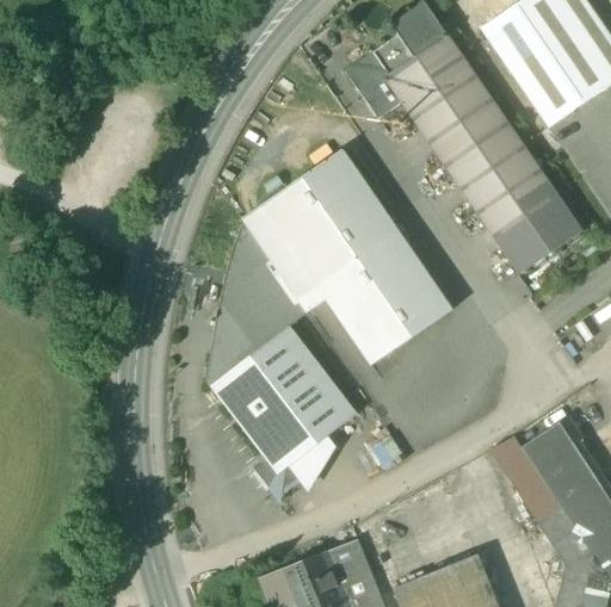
[(520,0),(480,28),(548,127),(610,84),(610,67),(574,14),(588,5),(585,0),(520,0)]
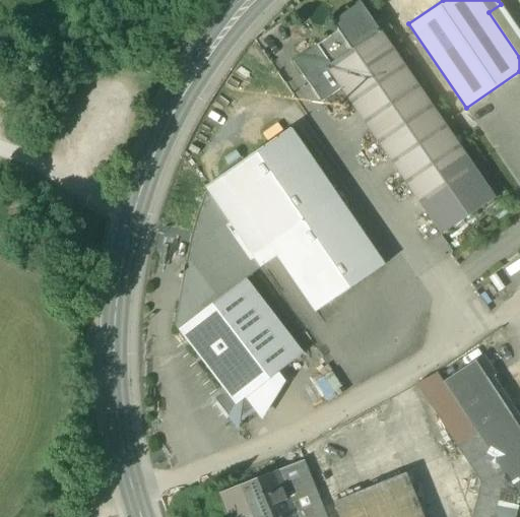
[(376,23),(361,2),(333,20),(338,28),(339,27),(354,48),(380,30),(376,23)]
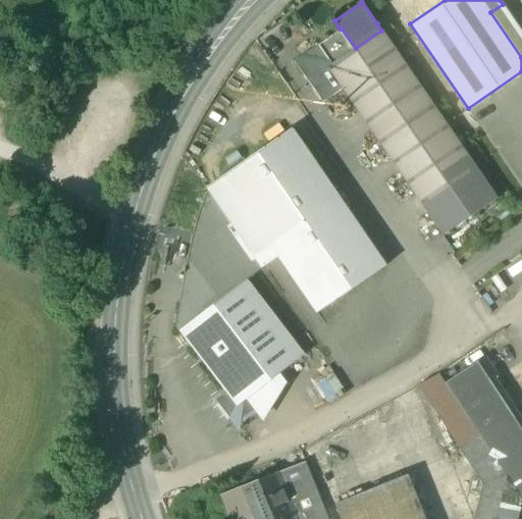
[(394,29),(385,17),(377,23),(381,31),(384,35),(394,29)]
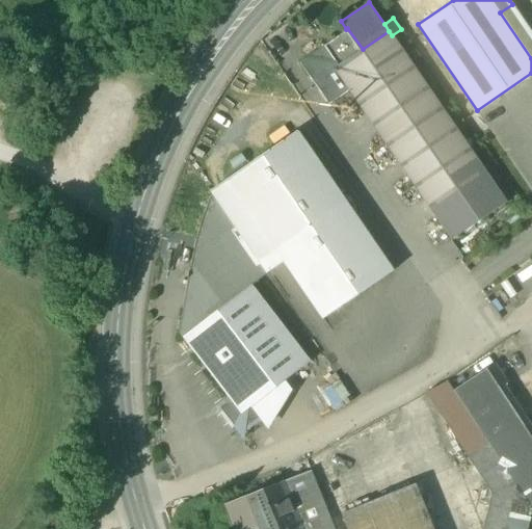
[(346,29),(300,60),(329,102),(349,88),(336,68),(363,49),(347,28),(346,29)]
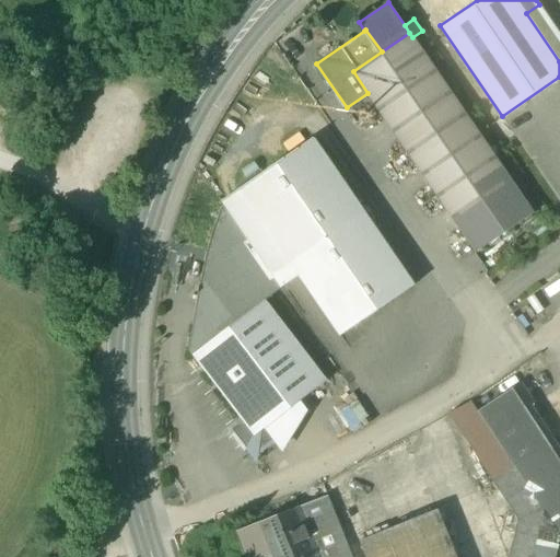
[(382,51),(353,71),(368,93),(415,161),(471,122),(412,37),(409,33),(382,51)]
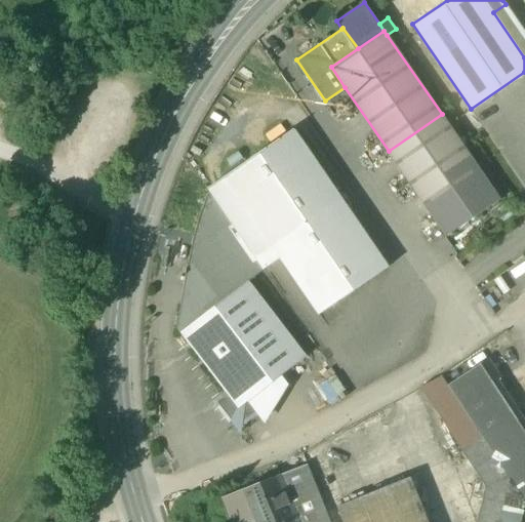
[(442,114),(389,151),(446,234),(499,197),(442,114)]
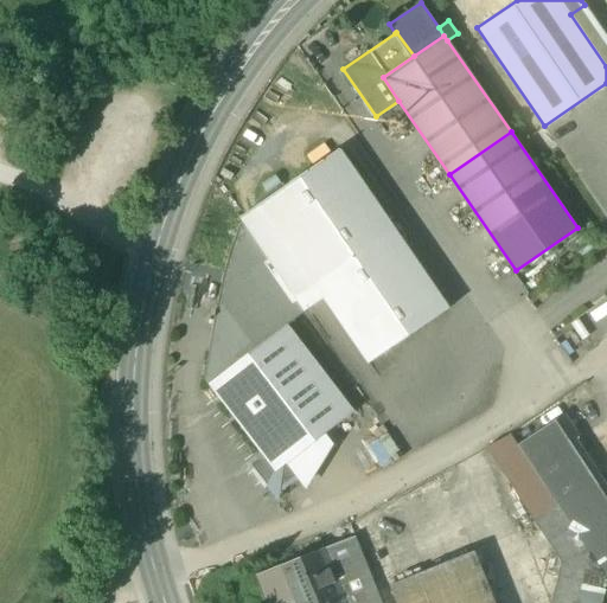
[(340,148),(241,216),(296,295),(315,282),(395,228),(340,148)]
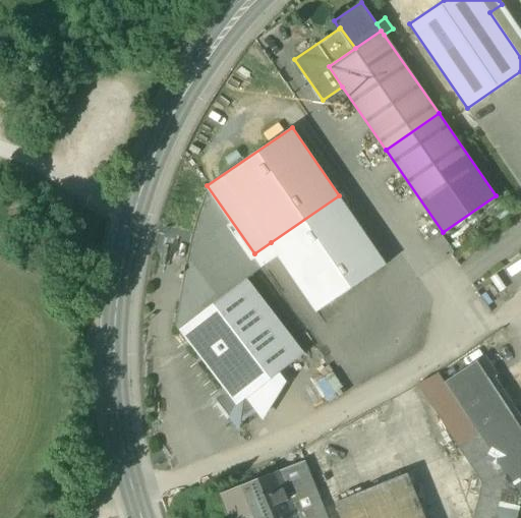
[(254,253),(207,185),(208,188),(204,197),(197,216),(192,236),(187,256),(183,281),(176,324),(180,330),(181,329),(247,278),(246,278),(263,266),(254,253)]
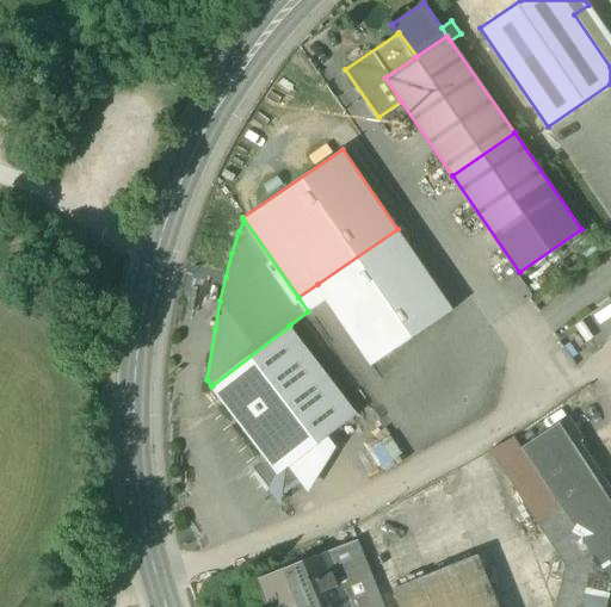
[(452,308),(397,229),(318,284),(341,319),(360,304),(392,350),(452,308)]
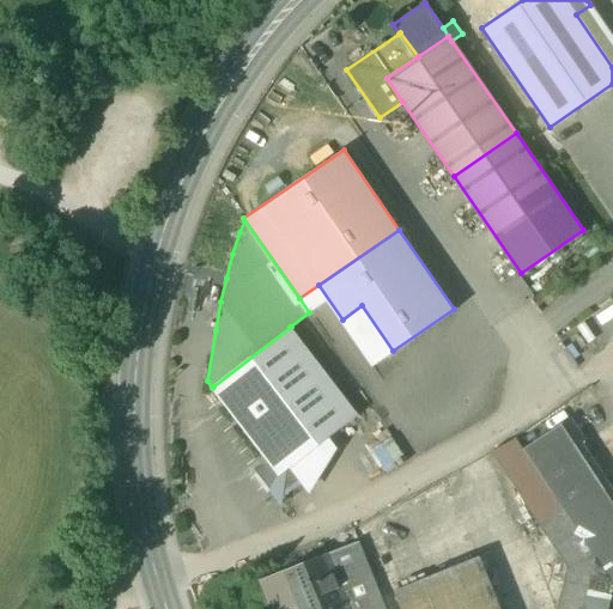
[(291,327),(213,387),(266,457),(279,474),(293,463),(357,414),(291,327)]
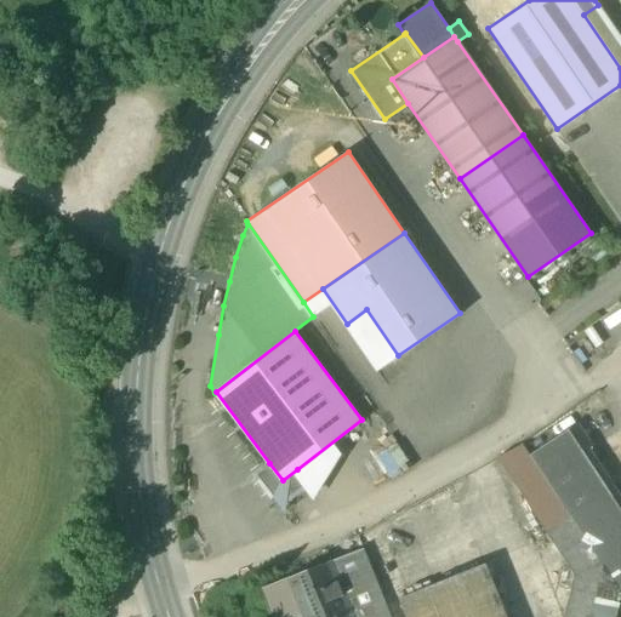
[(577,422),(529,453),(545,476),(588,449),(593,445),(577,422)]
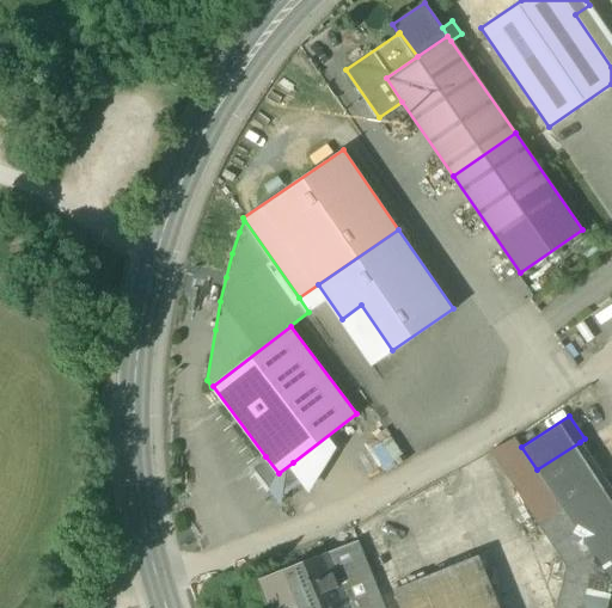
[(514,435),(491,448),(567,564),(556,607),(581,607),(593,557),(537,470),(521,447),(514,435)]
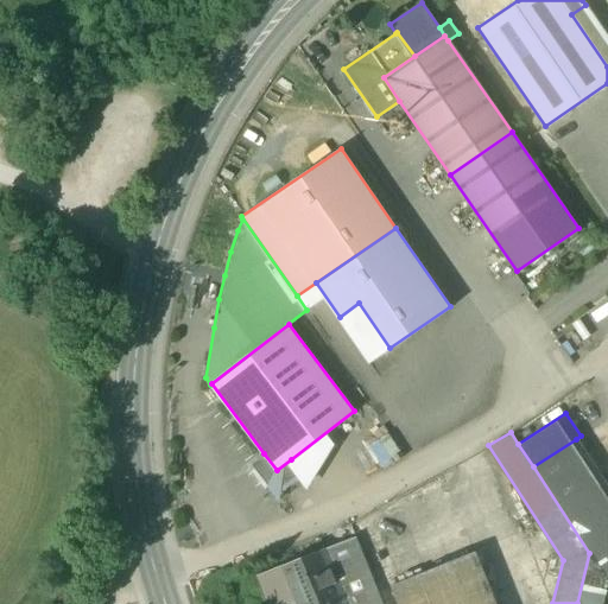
[(607,488),(576,439),(533,466),(589,553),(607,582),(607,488)]
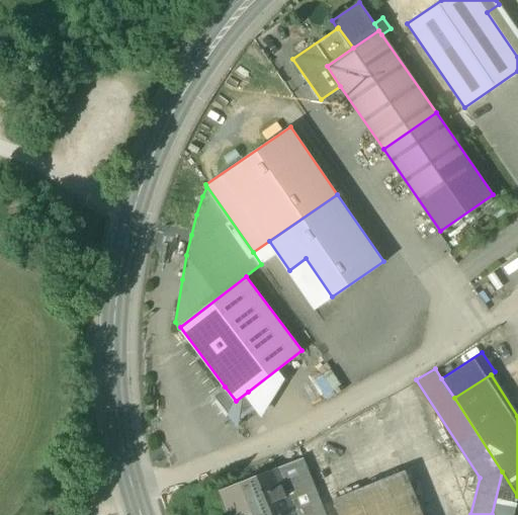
[(236,401),(225,387),(214,395),(229,414),(239,415),(256,402),(248,392),(236,401)]
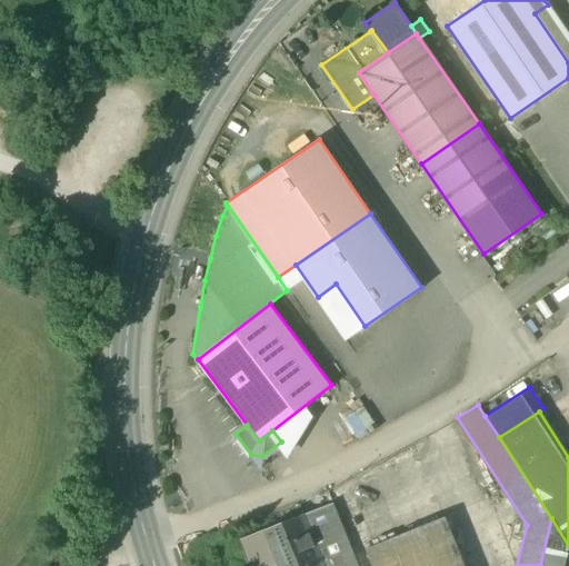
[(333,502),(302,514),(323,565),(359,565),(355,553),(333,502)]
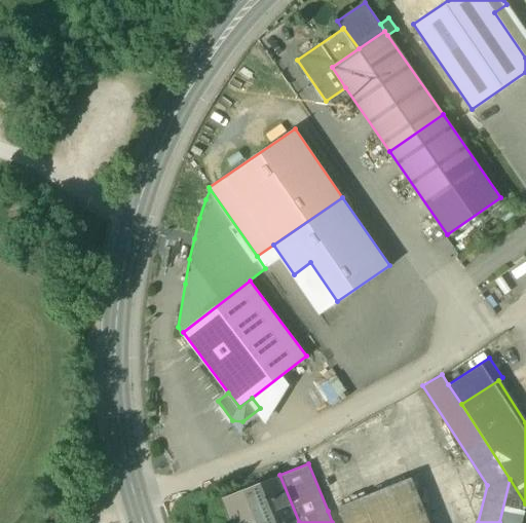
[(279,475),(224,496),(231,516),(249,509),(254,522),(299,522),(279,475)]
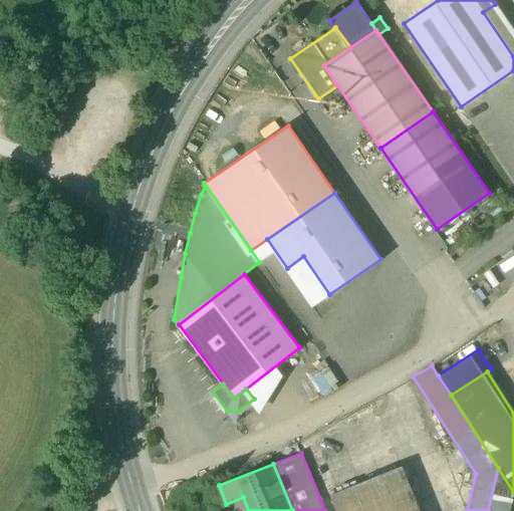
[(420,510),(402,466),(331,494),(337,510),(420,510)]
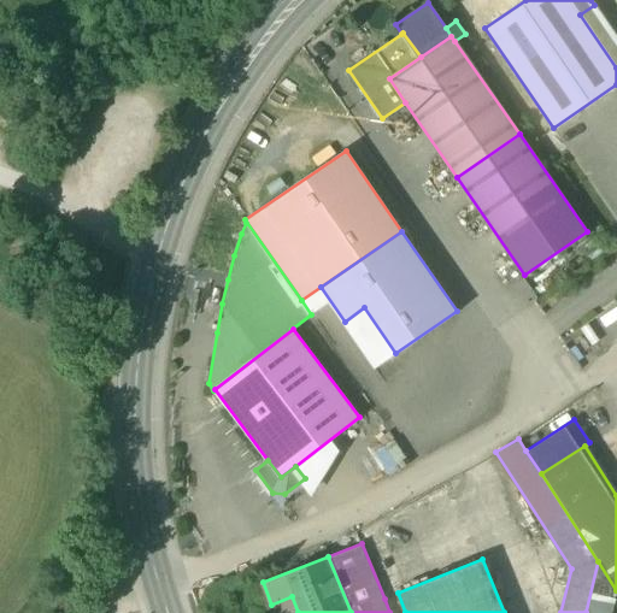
[(76,612),(80,602),(65,597),(62,609),(72,612),(76,612)]
